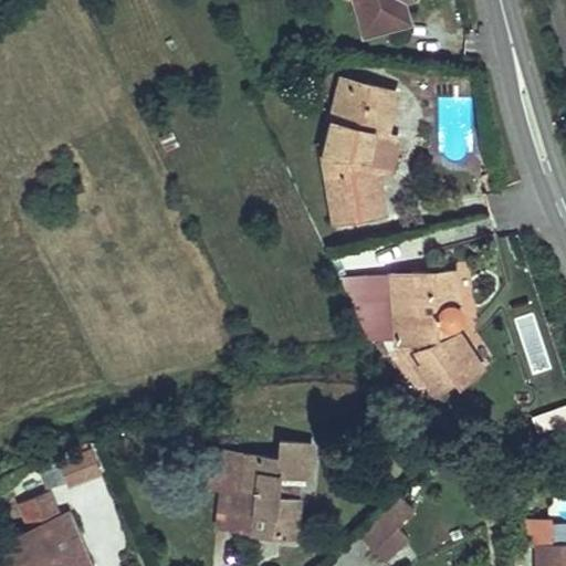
[(350,0),(353,10),(358,31),(401,20),(396,0),(350,0)]
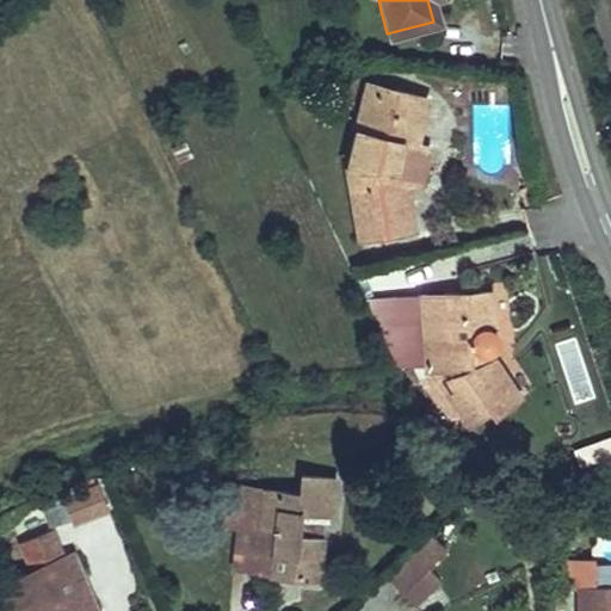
[(376,86),(368,84),(358,117),(366,121),(376,86)]
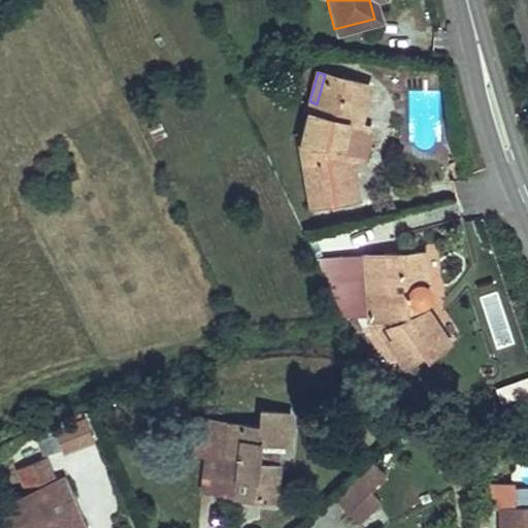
[(358,125),(368,85),(325,74),(317,104),(309,101),(298,145),(307,192),(328,189),(331,199),(355,194),(351,158),(363,157),(367,127),(358,125)]
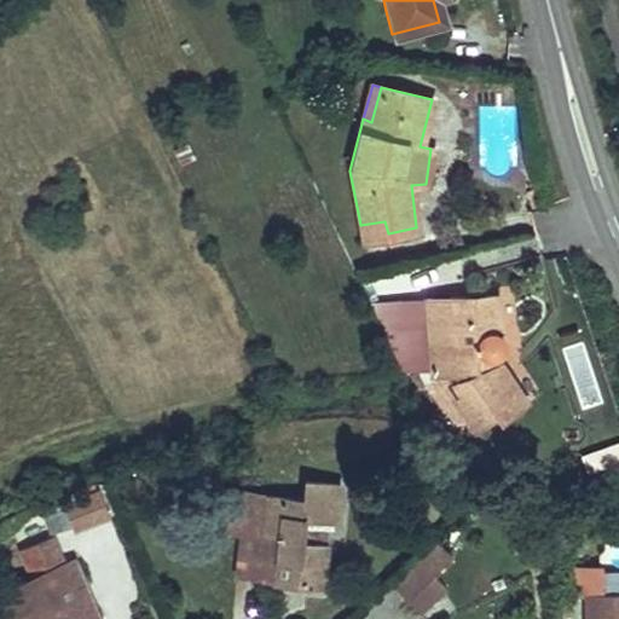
[(385,221),(360,225),(364,239),(388,233),(385,221)]
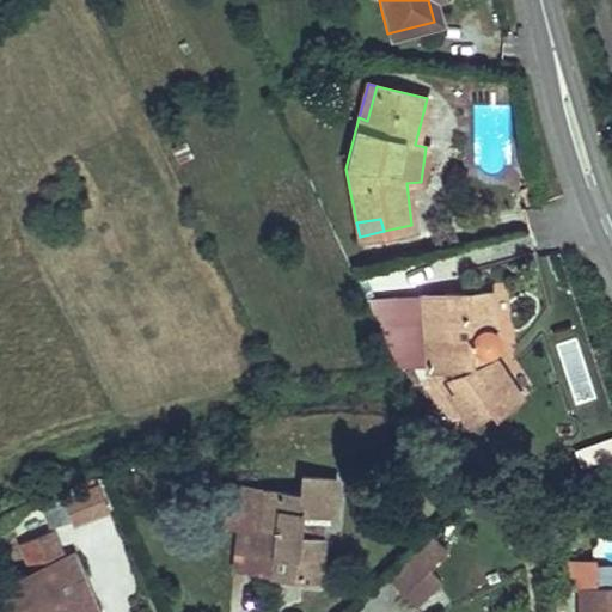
[(489,292),(422,294),(422,305),(422,355),(426,367),(450,367),(454,373),(451,377),(456,390),(453,393),(470,418),(491,408),(496,414),(519,398),(495,360),(490,361),(490,353),(495,347),(497,336),(494,328),(487,324),(490,320),(489,292)]
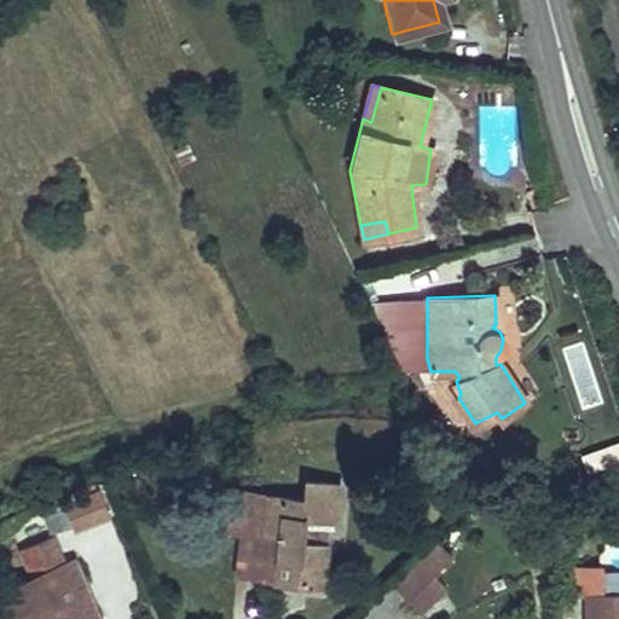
[(427,308),(404,307),(406,362),(427,359),(427,308)]
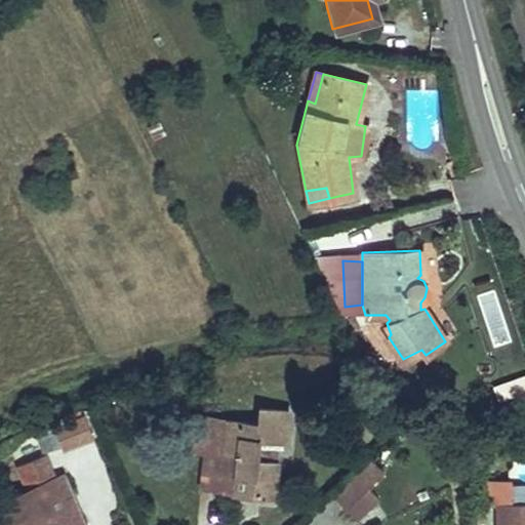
[(498,399),(524,390),(524,373),(494,384),(498,399)]
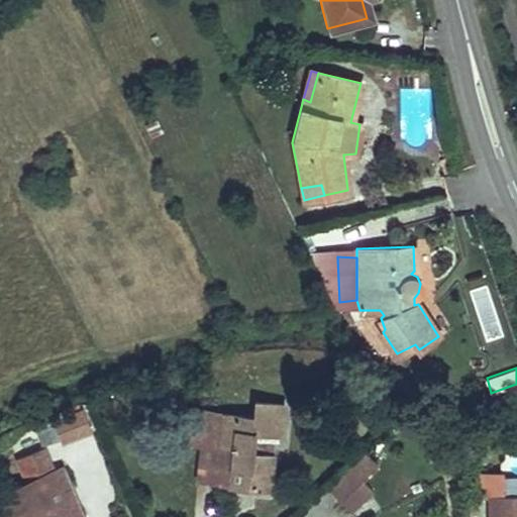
[(251,416),(192,410),(187,444),(200,446),(232,449),(227,484),(268,489),(273,453),(265,451),(265,440),(274,441),(280,441),(281,404),(255,401),(251,416)]
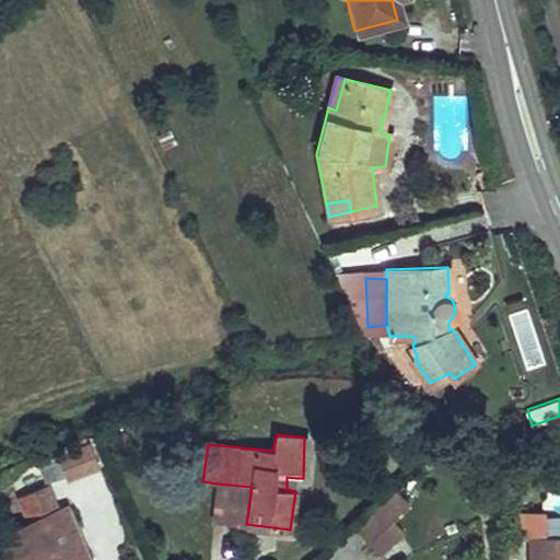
[(296,478),(287,477),(287,489),(295,491),(296,478)]
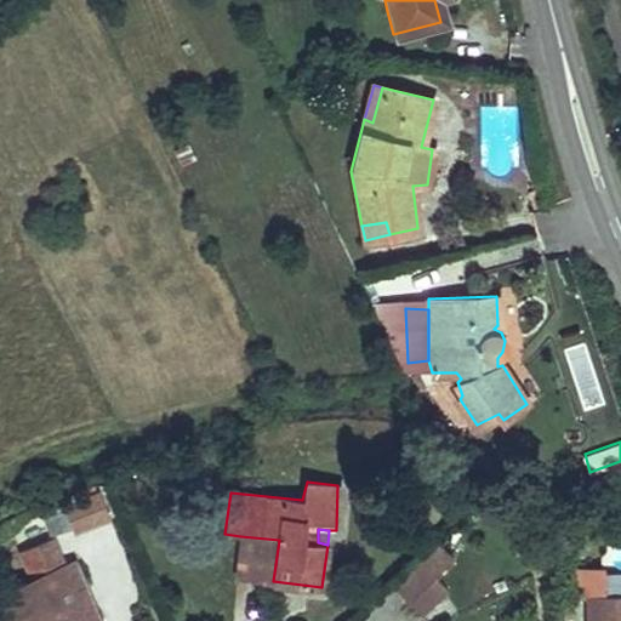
[(279,540),(240,536),(235,577),(273,581),(279,540)]
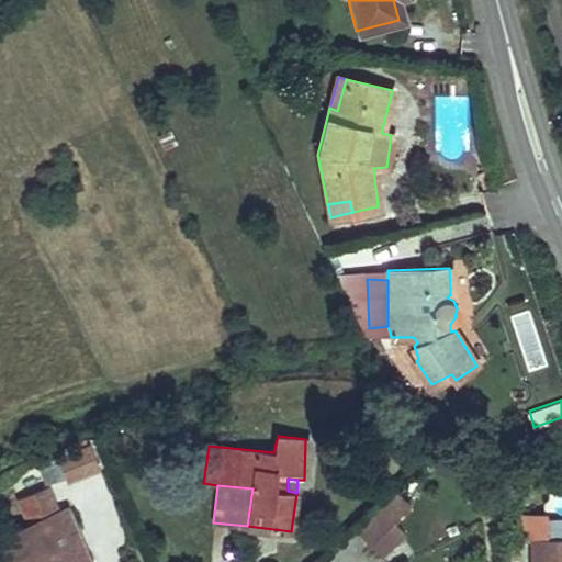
[(411,502),(397,489),(359,526),(384,552),(406,531),(394,518),(411,502)]
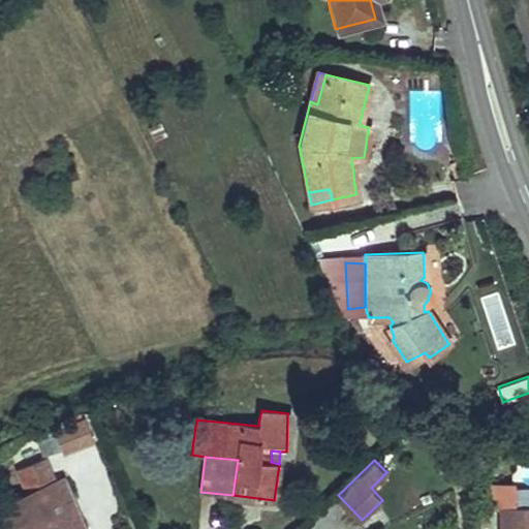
[(8,503),(0,507),(0,524),(1,528),(5,528),(8,528),(78,528),(78,527),(68,525),(75,512),(61,479),(25,496),(19,496),(12,498),(8,503)]
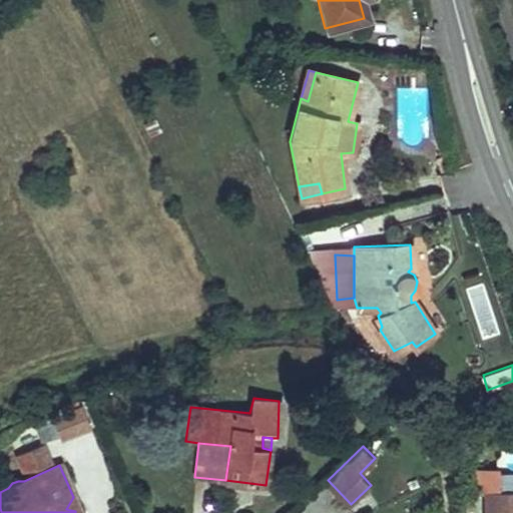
[(512,467),(501,468),(502,487),(512,486),(512,467)]
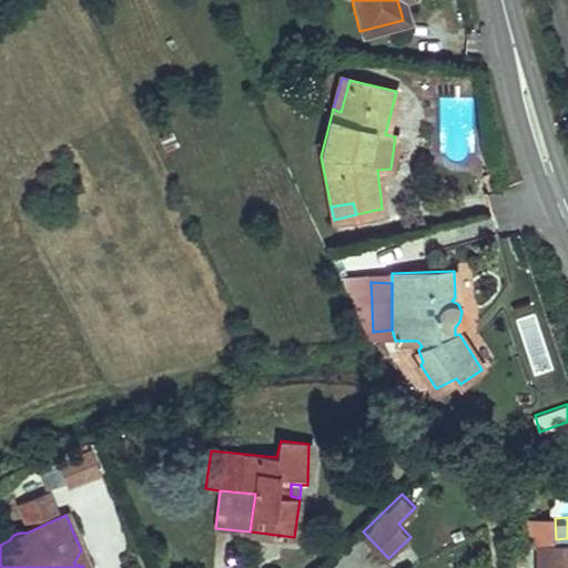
[(567,567),(567,543),(534,544),(534,567),(567,567)]
